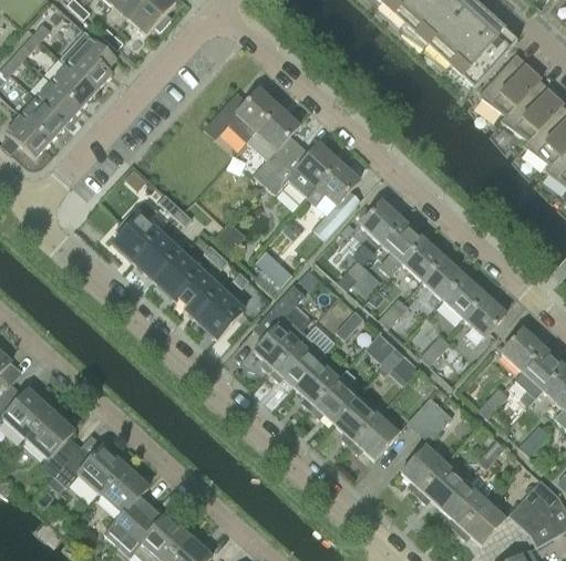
[(68,4),(83,19),(90,12),(75,0),(71,0),(68,4)]
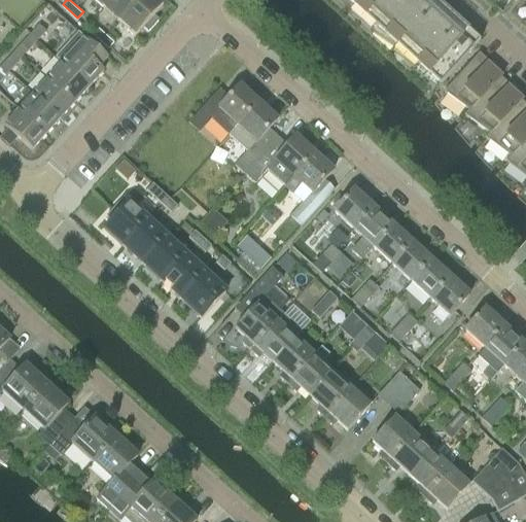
[(108,0),(104,5),(119,20),(137,0),(108,0)]
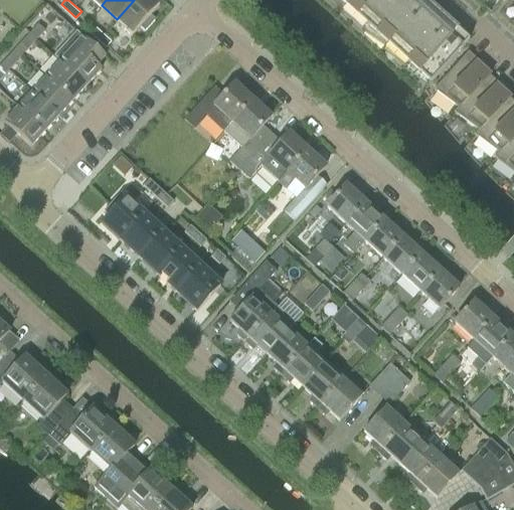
[(134,0),(117,19),(132,33),(140,24),(145,28),(155,17),(150,13),(159,3),(155,0),(134,0)]
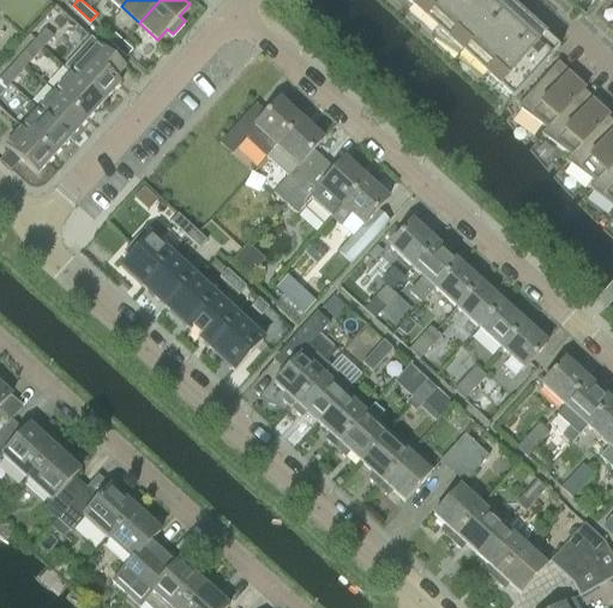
[(407,0),(512,96),(559,46),(509,0),(407,0)]
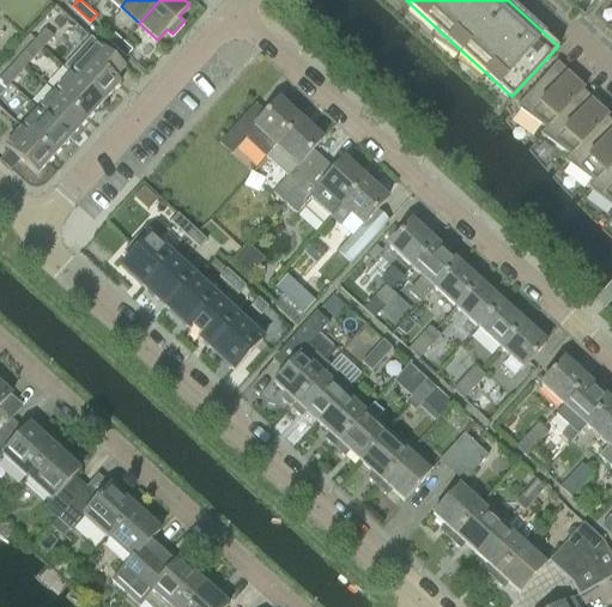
[(37,35),(44,42),(55,30),(46,24),(37,35)]
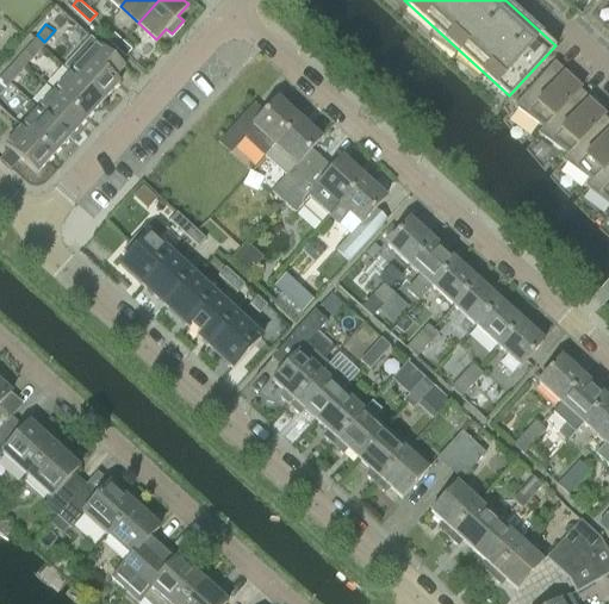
[(109,37),(126,54),(132,47),(115,30),(109,37)]
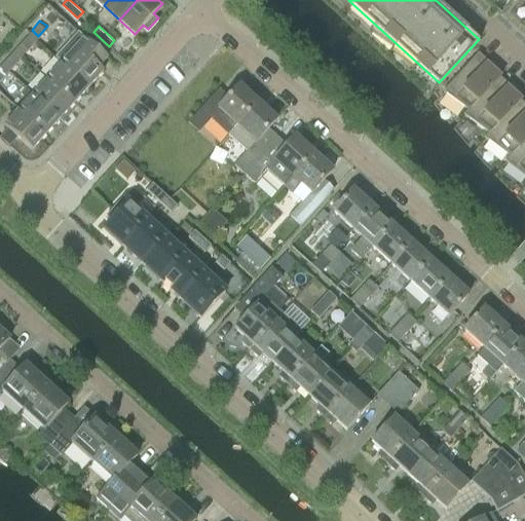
[(57,53),(62,59),(63,59),(88,83),(102,69),(99,66),(107,57),(77,30),(57,53)]
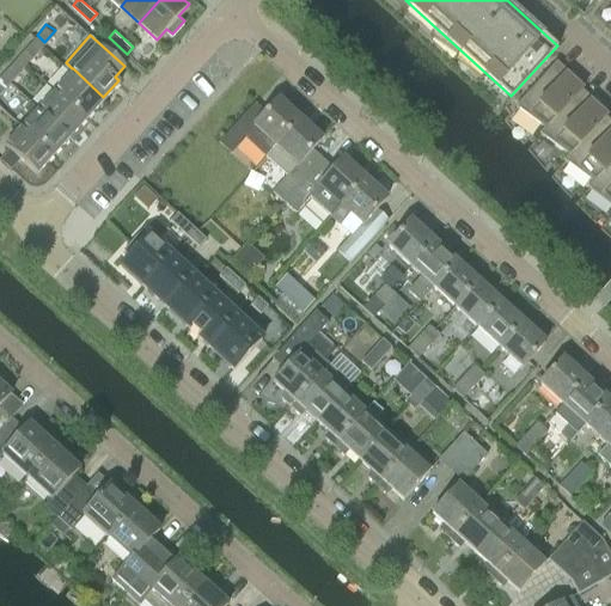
[(36,36),(25,47),(34,54),(44,43),(36,36)]
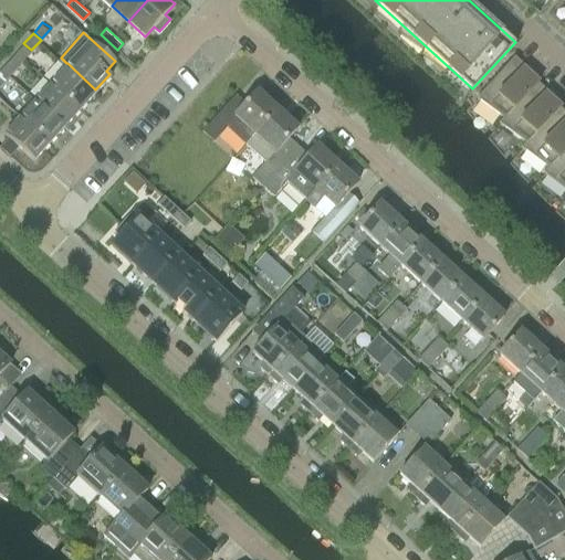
[(503,115),(508,117),(539,80),(531,73),(533,70),(515,53),(478,94),(503,115)]
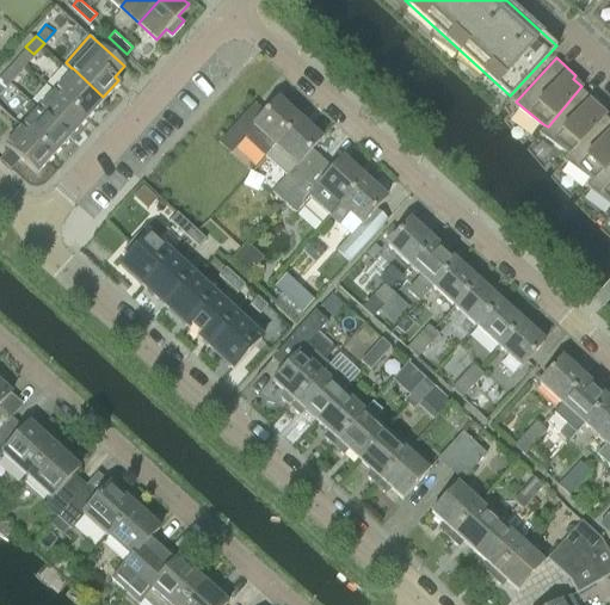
[(13,60),(2,72),(11,79),(22,67),(13,60)]
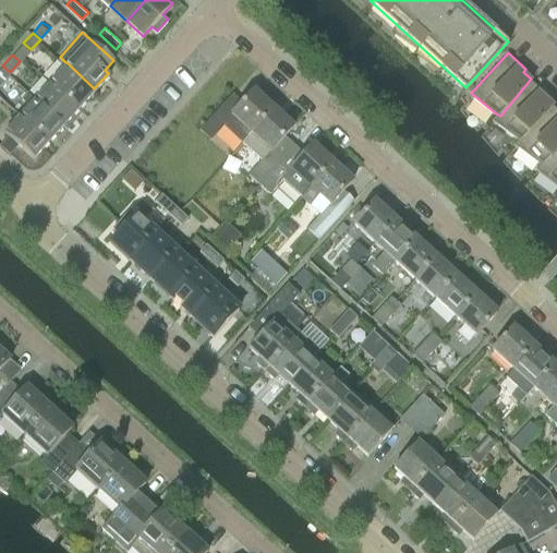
[(51,79),(80,106),(94,88),(67,62),(65,62),(51,79)]
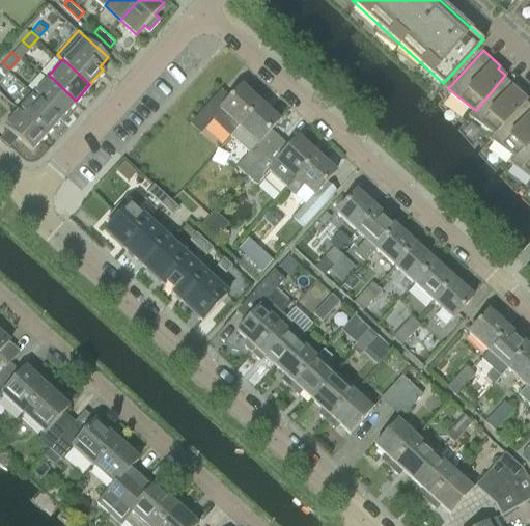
[(2,62),(0,64),(0,77),(1,79),(9,68),(2,62)]
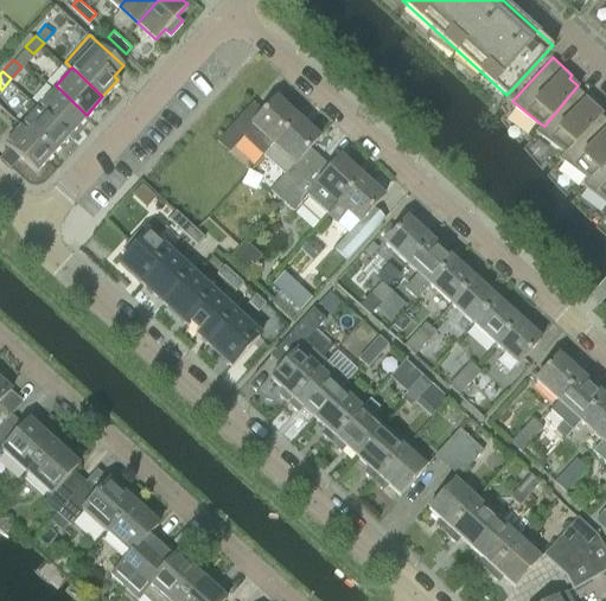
[(39,104),(70,133),(87,115),(56,85),(39,104)]
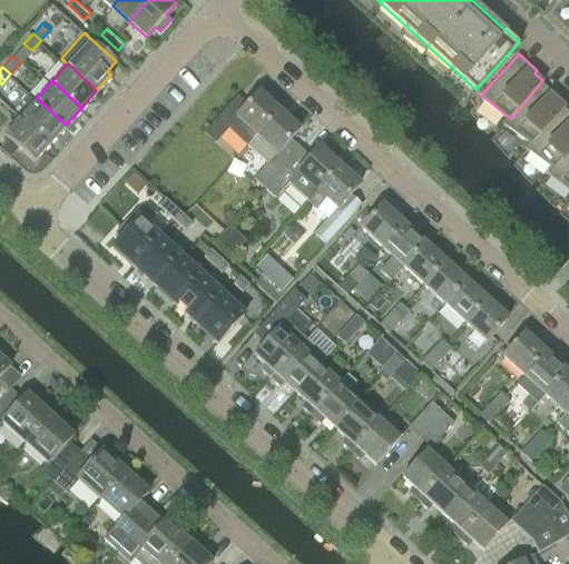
[(511,118),(507,116),(503,120),(530,140),(533,144),(565,105),(557,98),(559,96),(542,80),(511,118)]
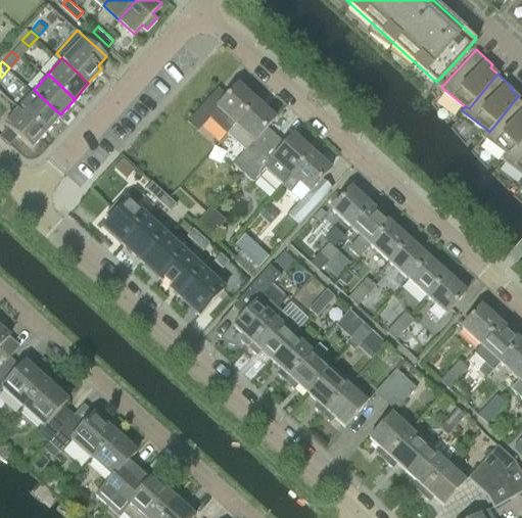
[(19,106),(46,131),(60,114),(34,90),(26,83),(20,90),(29,96),(19,106)]
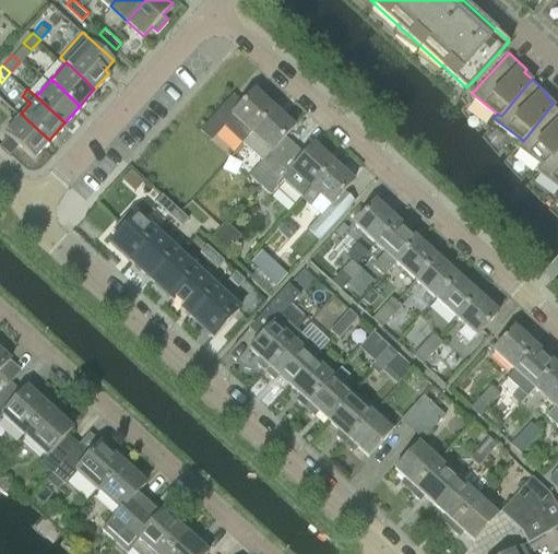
[(225,124),(244,141),(275,107),(254,89),(244,101),(234,91),(201,127),(212,138),(225,124)]
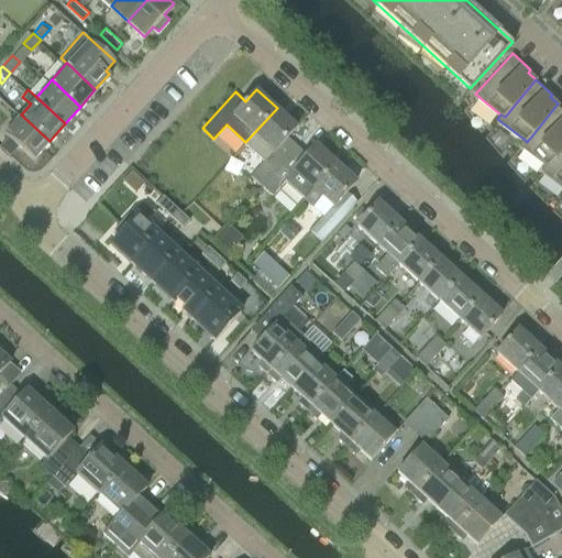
[(527,142),(524,139),(519,143),(546,163),(549,166),(561,149),(561,107),(558,104),(527,142)]
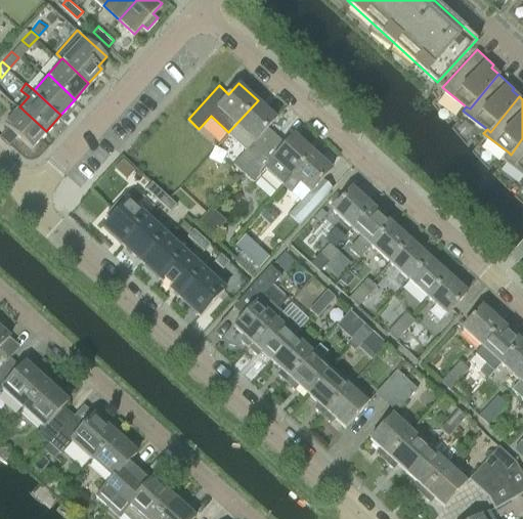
[(228,132),(246,148),(233,161),(244,170),(277,133),(268,126),(276,117),(258,100),(228,132)]
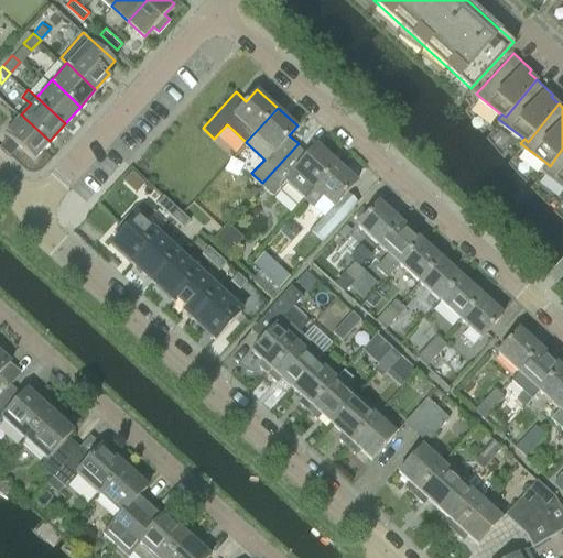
[(34,159),(50,141),(21,115),(6,132),(34,159)]
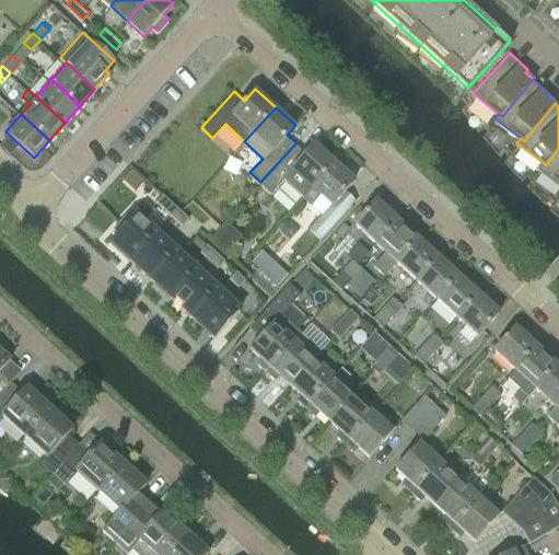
[(297,142),(260,182),(271,192),(288,174),(306,191),(334,161),(315,143),(306,152),(297,142)]
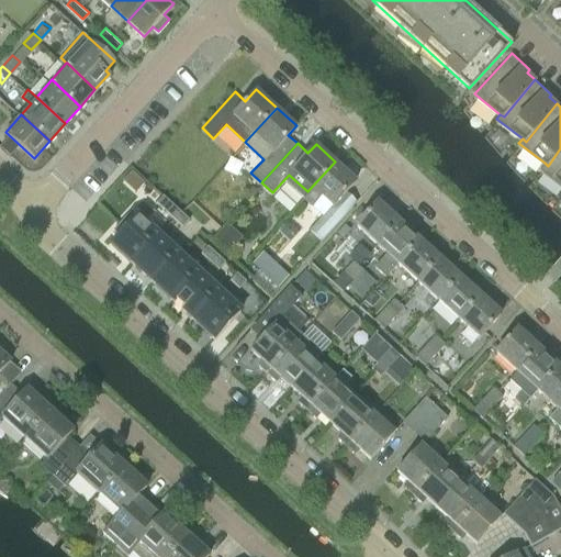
[(560,148),(548,166),(545,163),(540,168),(560,184),(560,148)]
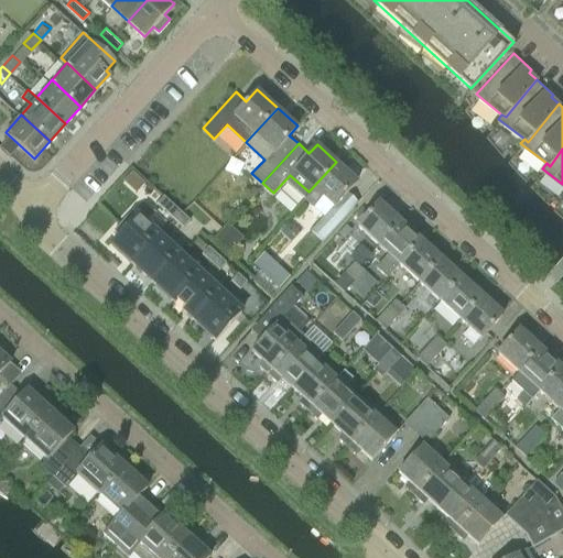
[(310,193),(306,196),(315,204),(325,214),(312,227),(323,238),(357,200),(347,190),(356,181),(336,162),(309,192),(310,193)]
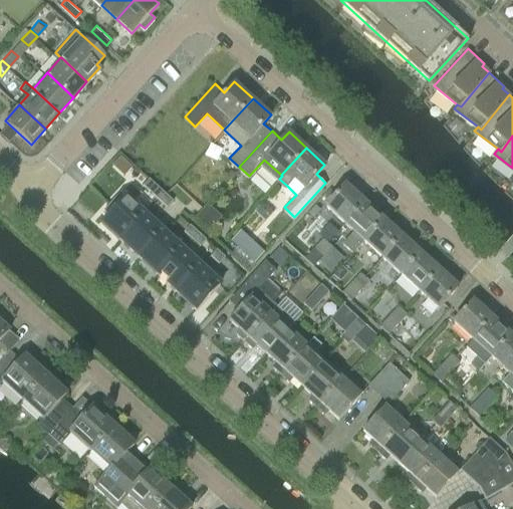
[(150,177),(144,183),(160,197),(166,191),(150,177)]
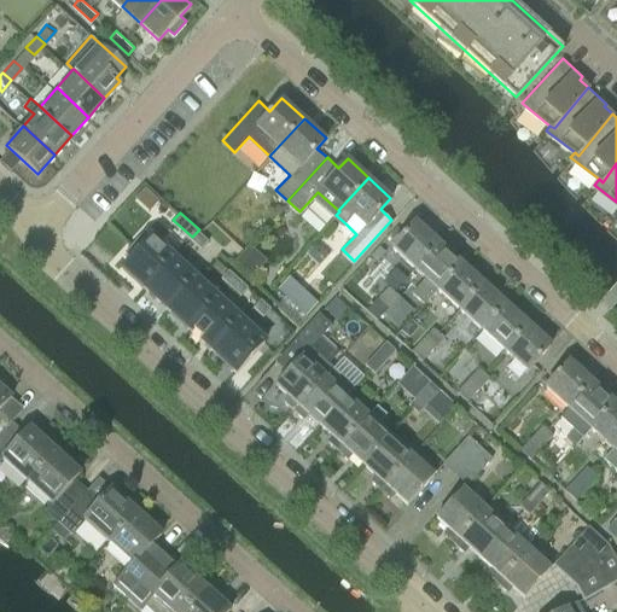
[(394,245),(415,264),(438,240),(417,220),(394,245)]
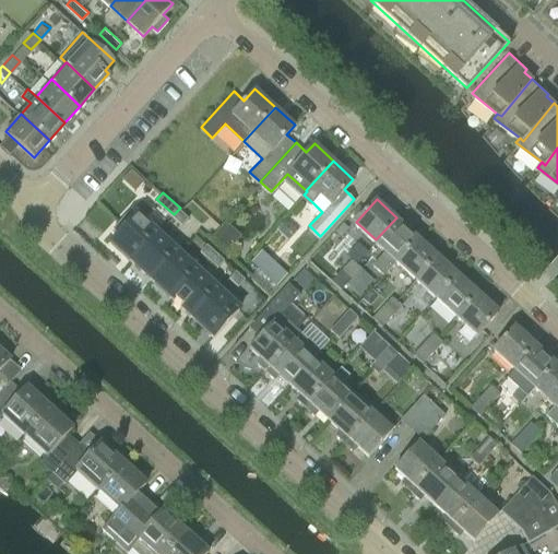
[(119,232),(111,240),(132,259),(158,232),(154,227),(131,207),(113,226),(119,232)]
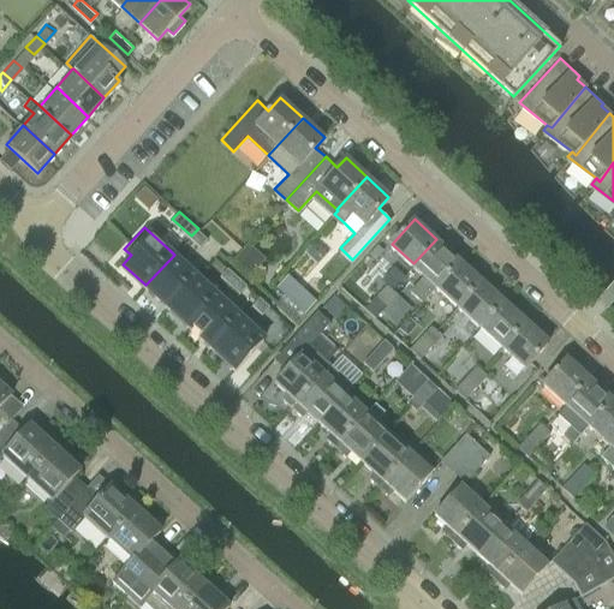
[(198,228),(191,236),(201,245),(208,237),(198,228)]
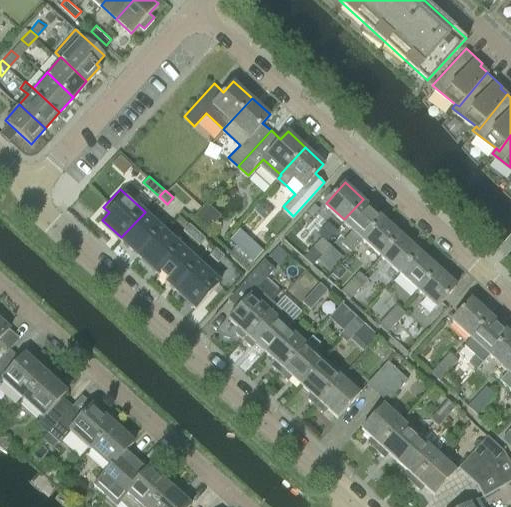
[(353,228),(341,240),(351,250),(363,237),(382,216),(363,199),(344,219),(353,228)]
